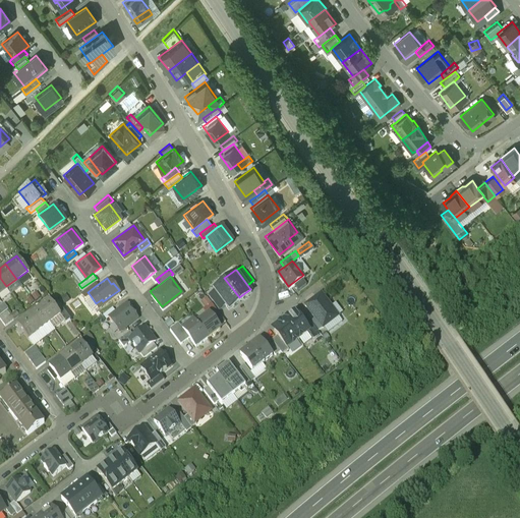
[(239,297),(224,278),(213,287),(224,302),(227,306),(239,297)]
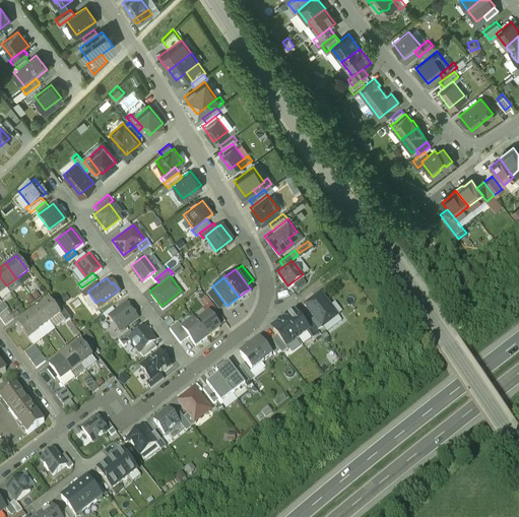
[(96,284),(93,279),(81,287),(80,289),(84,296),(88,293),(87,292),(96,284)]
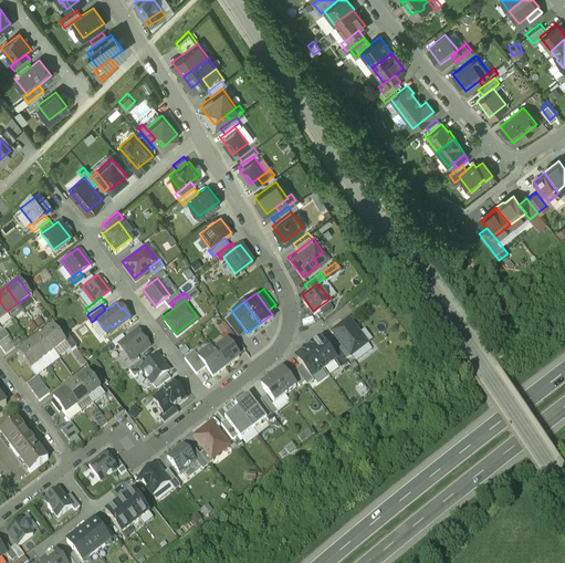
[(243,329),(231,312),(226,318),(237,333),(243,329)]
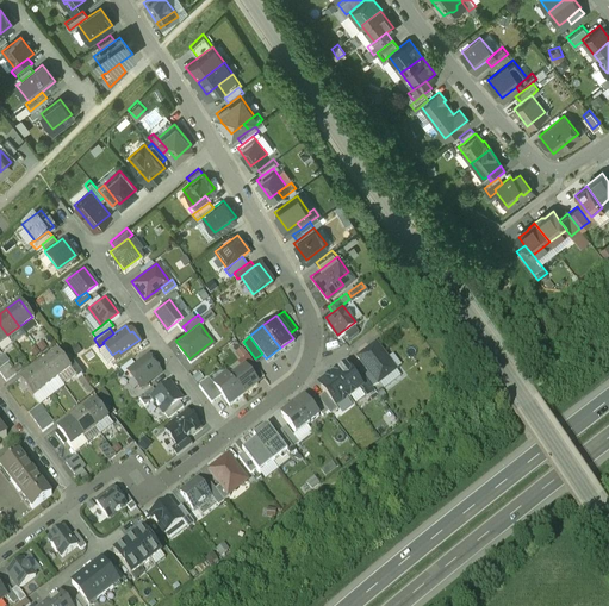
[(356,354),(368,368),(377,380),(395,367),(374,339),(356,354)]
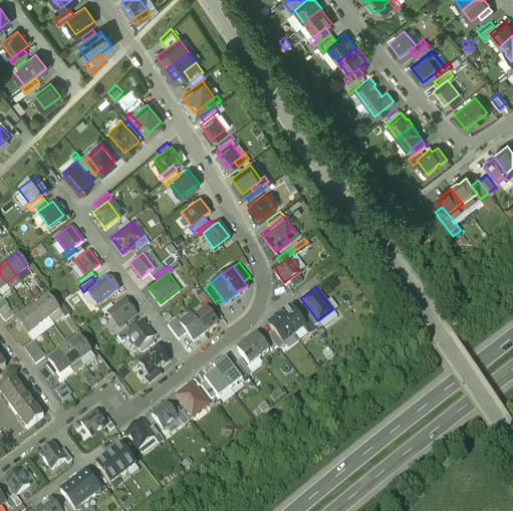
[(37,302),(47,316),(58,308),(47,294),(37,302)]
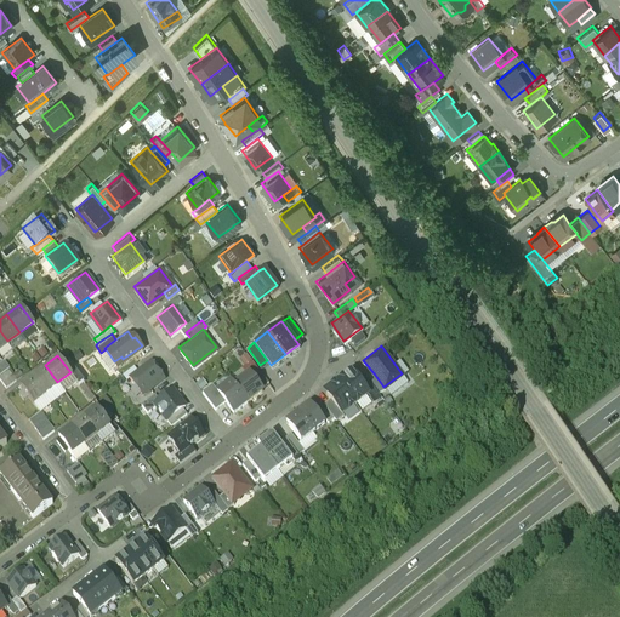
[(151,358),(129,373),(141,390),(163,373),(151,358)]
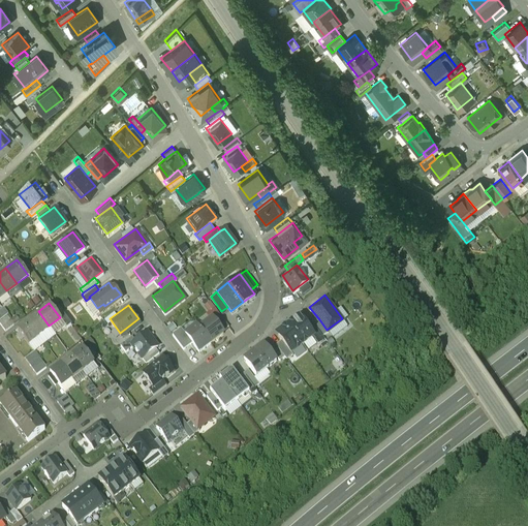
[(0,306),(0,322),(3,327),(11,320),(0,306)]
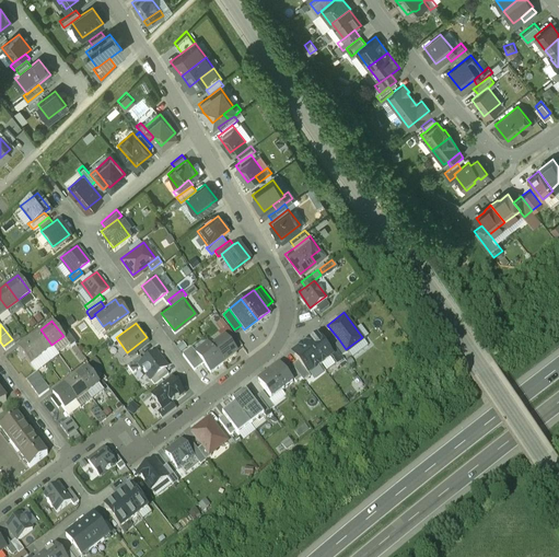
[(223,334),(234,348),(241,343),(230,327),(222,333),(223,334)]
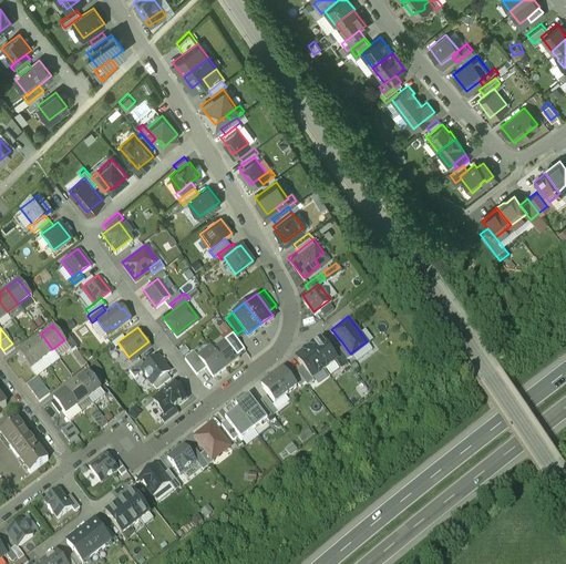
[(41,334),(29,342),(41,358),(52,349),(41,334)]
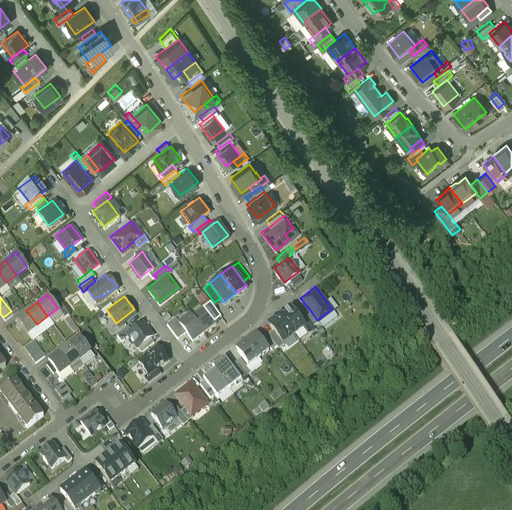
[(289,305),(279,314),(292,332),(303,324),(289,305)]
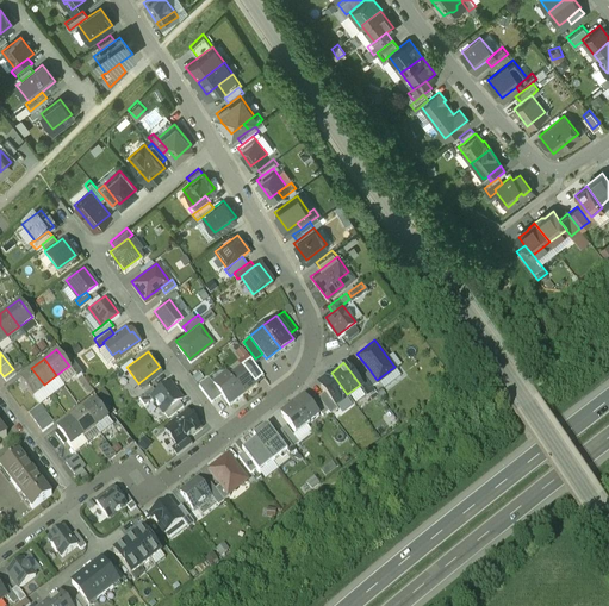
[(255,379),(243,363),(229,375),(241,392),(256,381),(255,379)]
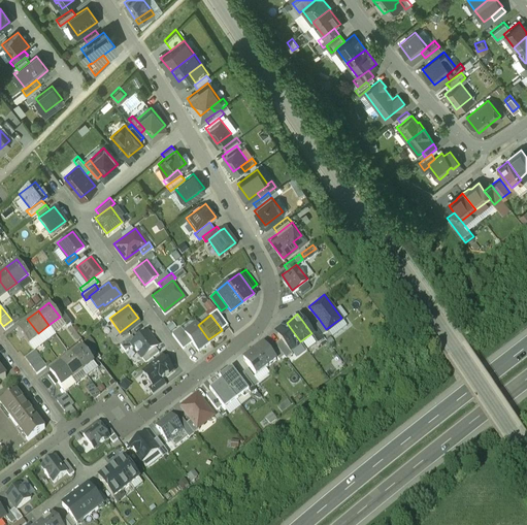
[(27,319),(17,327),(27,341),(38,333),(27,319)]
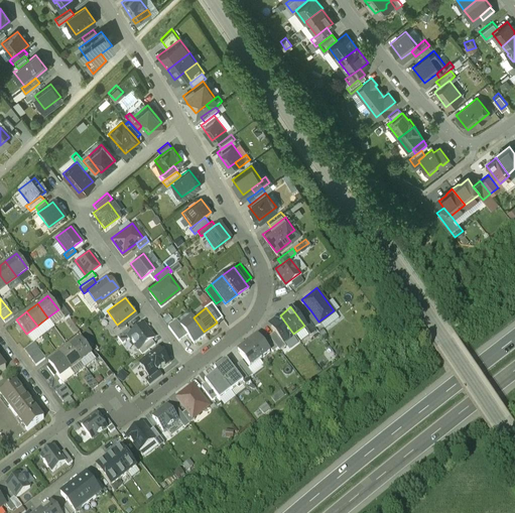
[(318,322),(311,311),(306,315),(313,325),(318,322)]
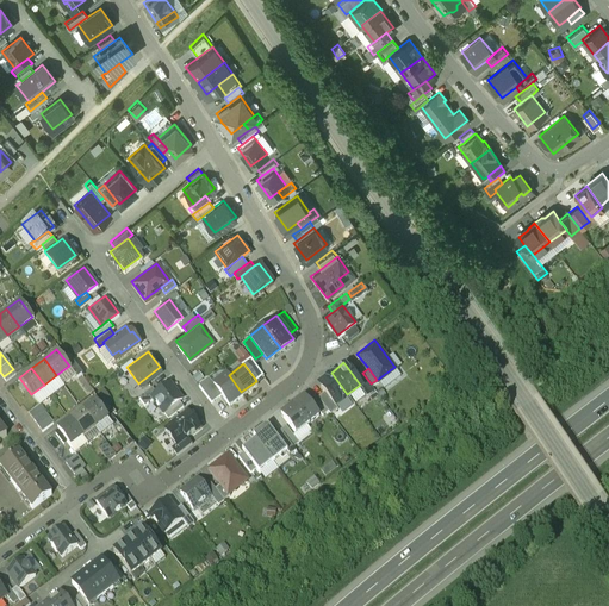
[(241,392),(229,375),(225,372),(212,381),(221,392),(228,403),(241,392)]
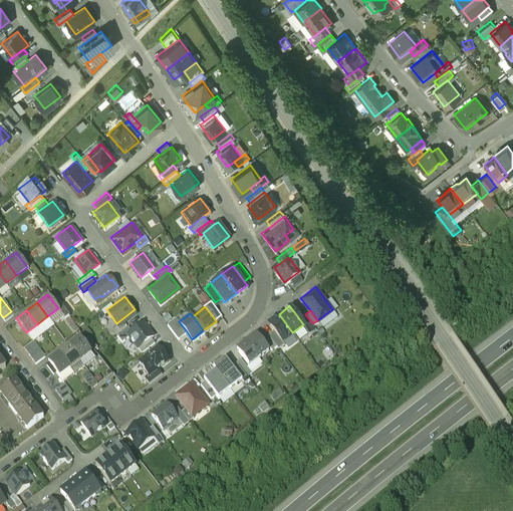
[(270,320),(269,324),(272,328),(281,340),(282,340),(292,332),(279,314),(270,320)]
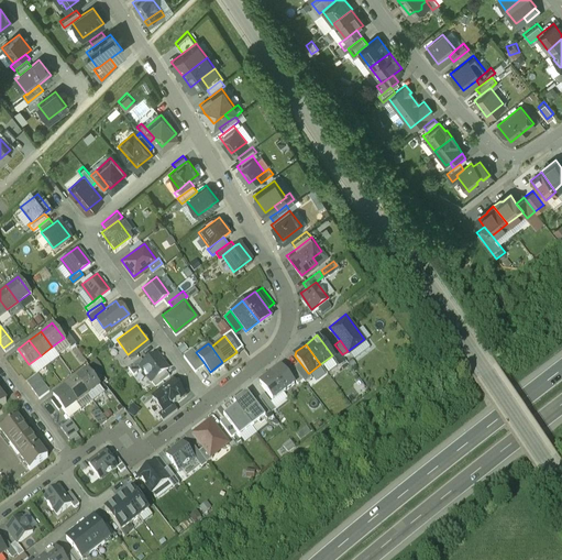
[(204,362),(196,352),(191,346),(183,352),(194,369),(204,362)]
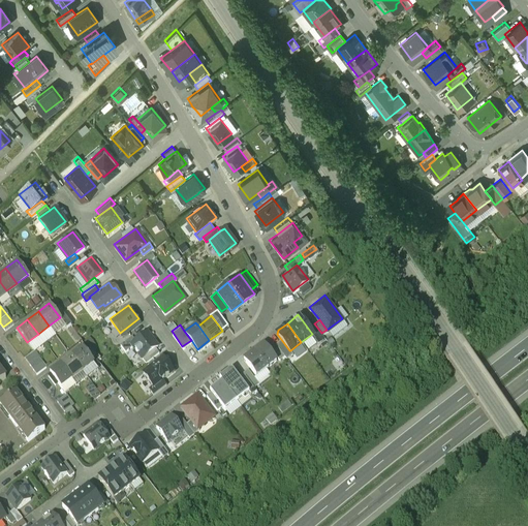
[(130,340),(131,342),(141,354),(156,342),(146,329),(134,337),(130,340)]
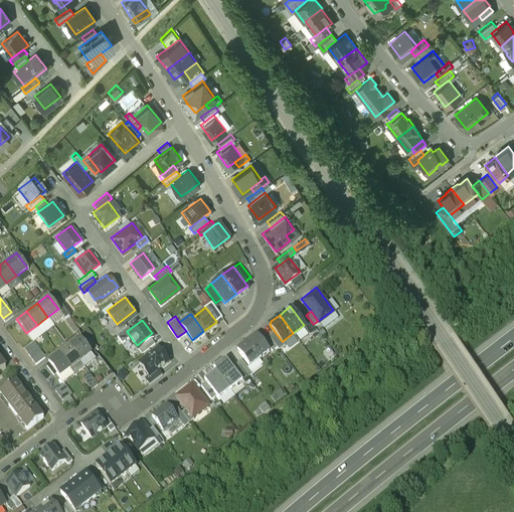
[(128,324),(116,332),(121,338),(128,333),(127,331),(131,328),(128,324)]
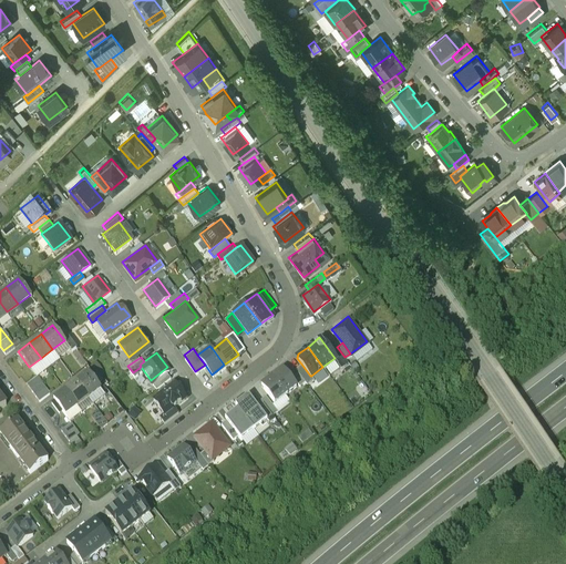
[(300,362),(295,367),(306,382),(312,378),(311,376),(310,376),(300,362)]
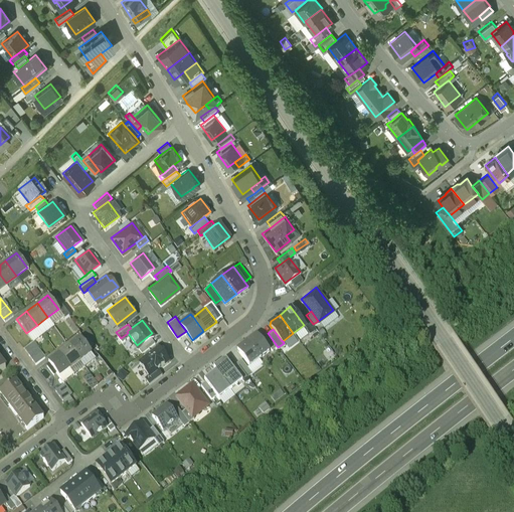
[(258,331),(246,340),(259,356),(270,347),(258,331)]
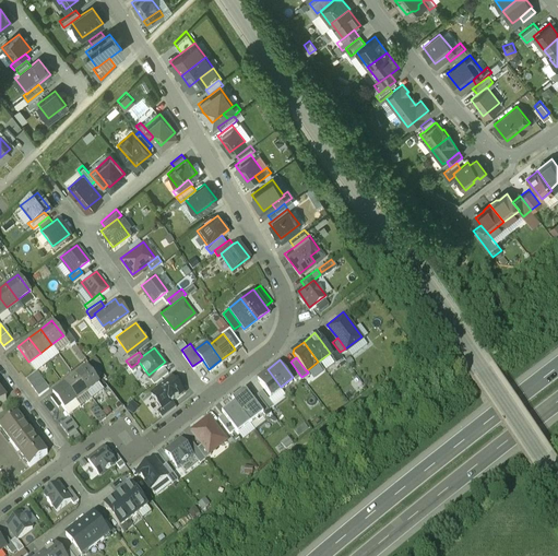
[(85,366),(74,375),(86,390),(97,381),(85,366)]
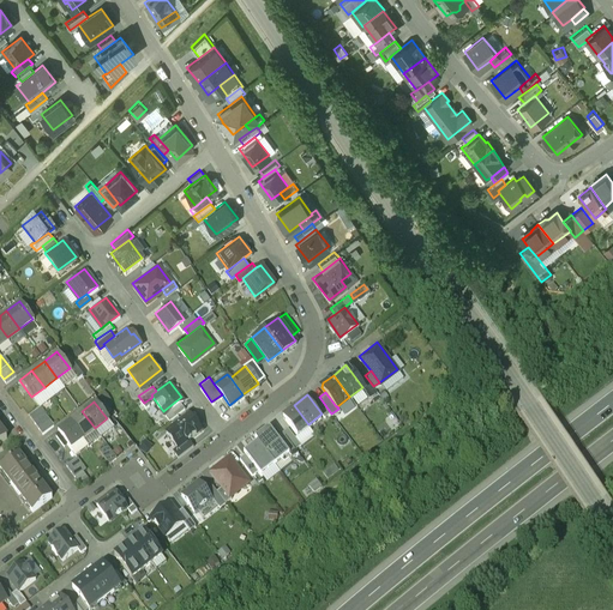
[(282,414),(296,433),(308,424),(294,405),(282,414)]
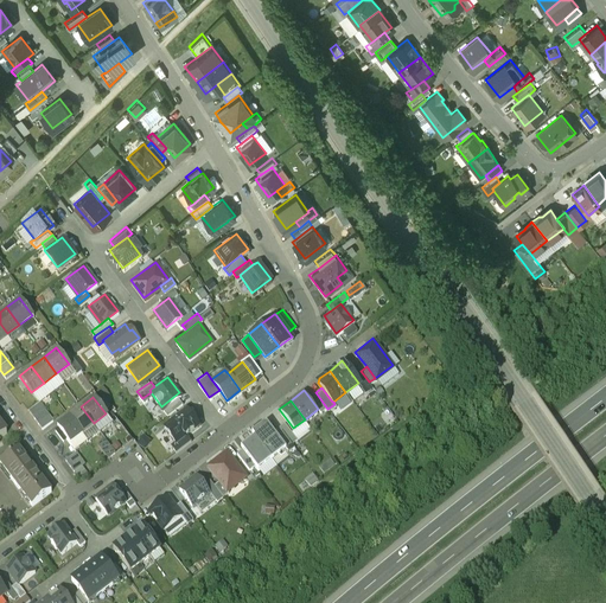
[(81,406),(68,416),(81,432),(94,423),(81,406)]
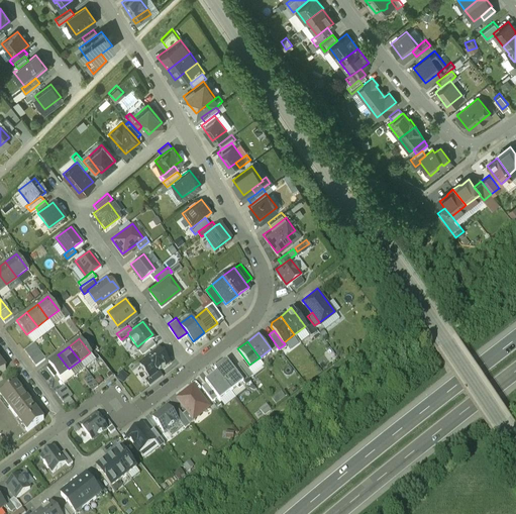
[(167,353),(165,352),(164,353),(158,346),(138,361),(148,374),(158,367),(158,368),(170,358),(170,356),(167,353)]
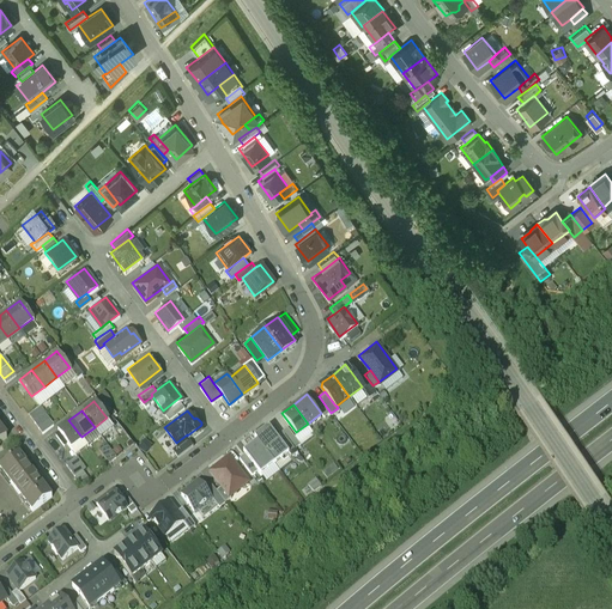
[(43,412),(32,420),(37,426),(48,418),(43,412)]
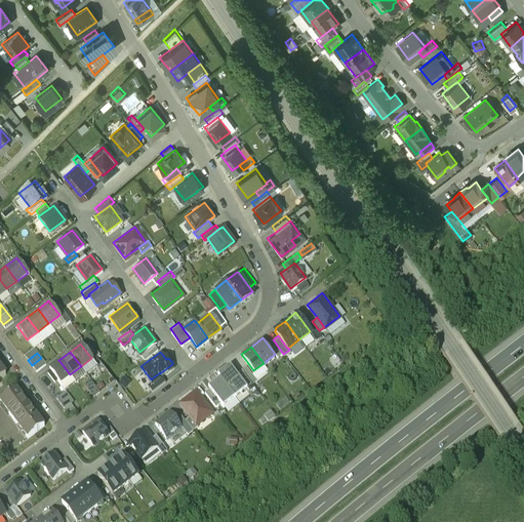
[(41,358),(32,365),(35,369),(44,363),(41,358)]
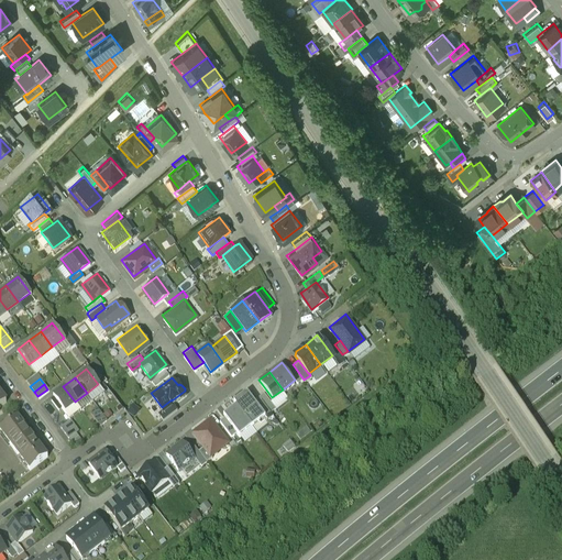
[(63,386),(52,395),(63,410),(75,402),(63,386)]
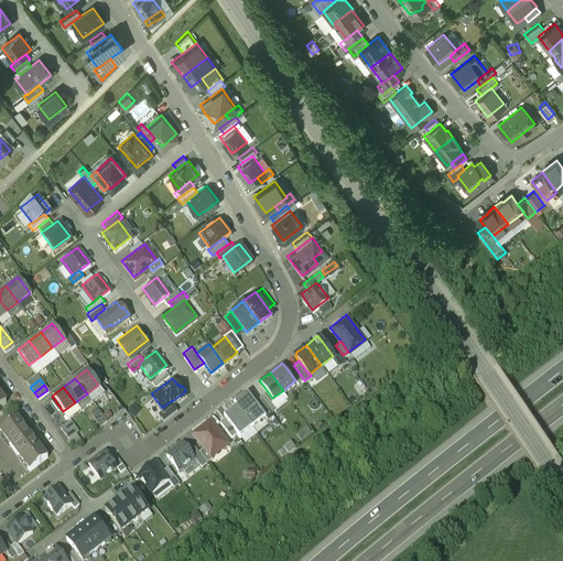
[(233,399),(236,403),(252,424),(264,414),(246,389),(233,399)]
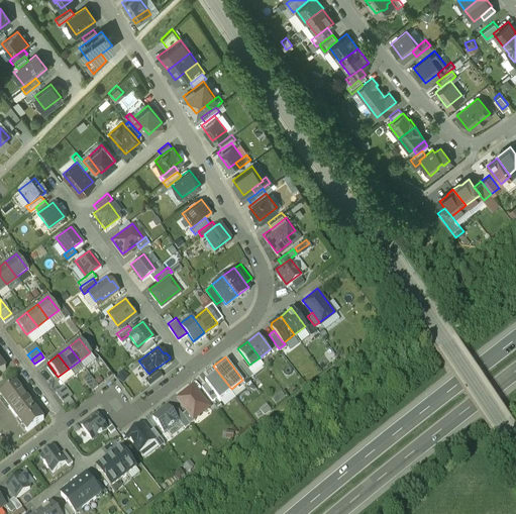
[(252,373),(241,358),(236,362),(247,377),(252,373)]
